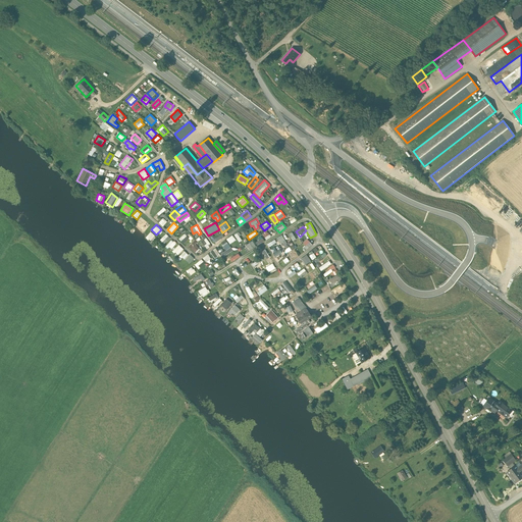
[(151,231),(146,237),(151,241),(155,236),(151,231)]
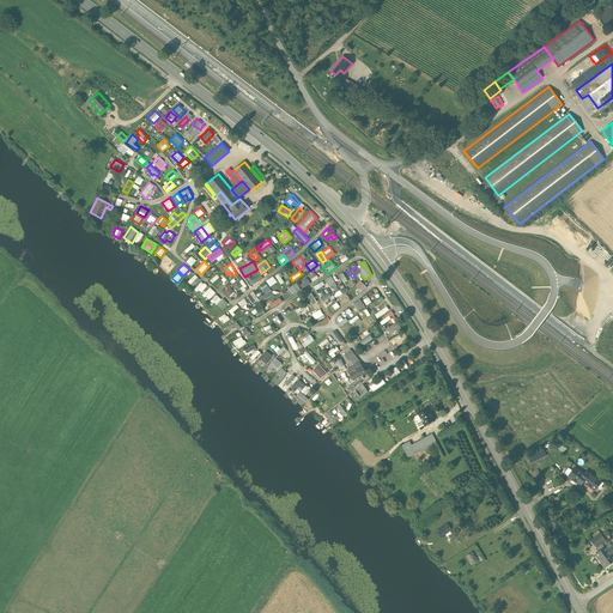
[(253,285),(262,277),(259,273),(250,283),(253,285)]
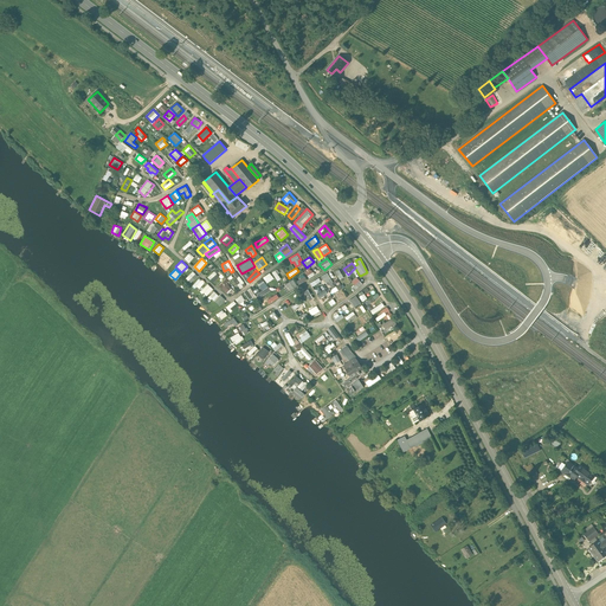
[(186,278),(191,283),(198,276),(193,271),(186,278)]
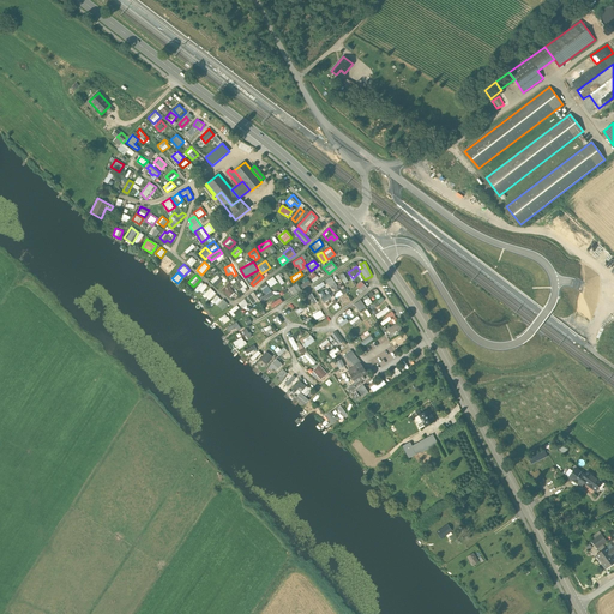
[(217,287),(222,280),(216,275),(211,282),(217,287)]
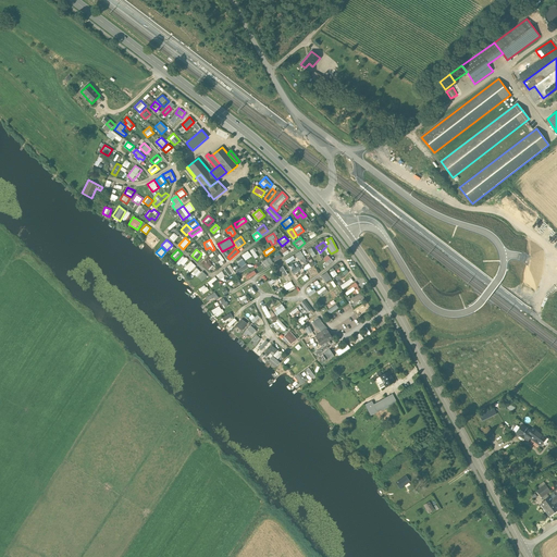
[(222,261),(224,260),(217,249),(214,250),(218,255),(214,257),(221,265),(223,263),(222,261)]
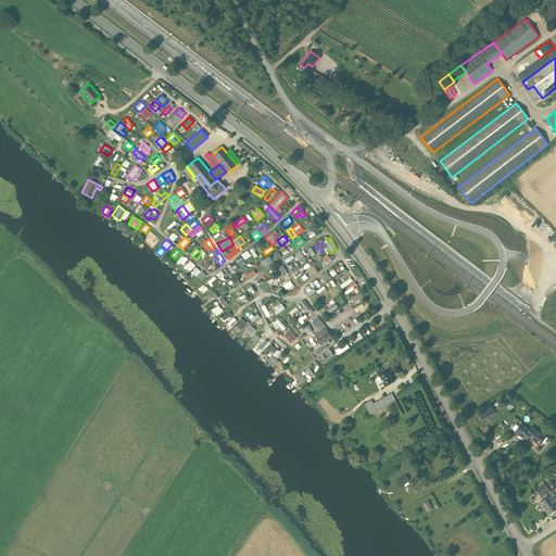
[(241,254),(245,260),(251,255),(248,250),(241,254)]
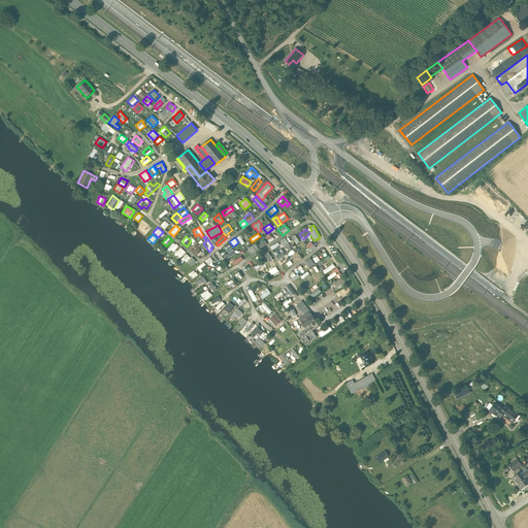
[(288,252),(292,249),(285,237),(281,240),(288,252)]
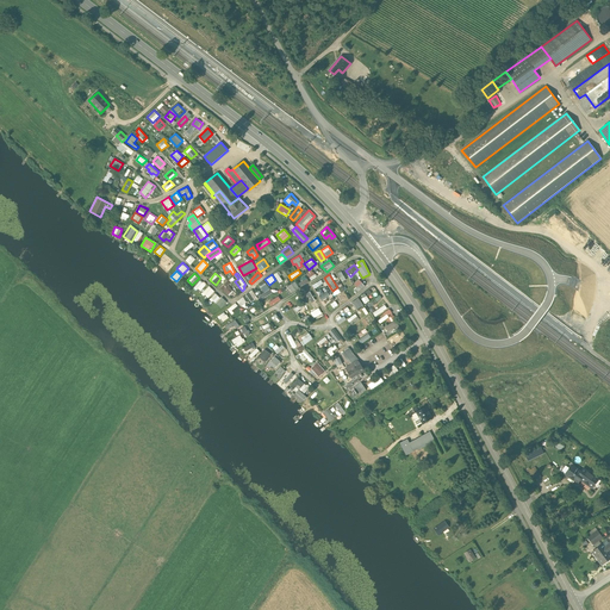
[(358,292),(365,285),(359,279),(354,284),(358,287),(355,288),(358,292)]
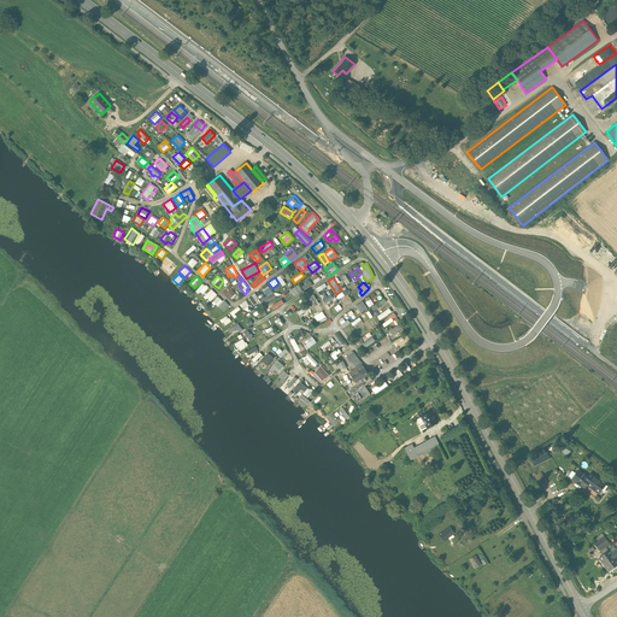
[(197,289),(203,294),(207,288),(203,283),(197,289)]
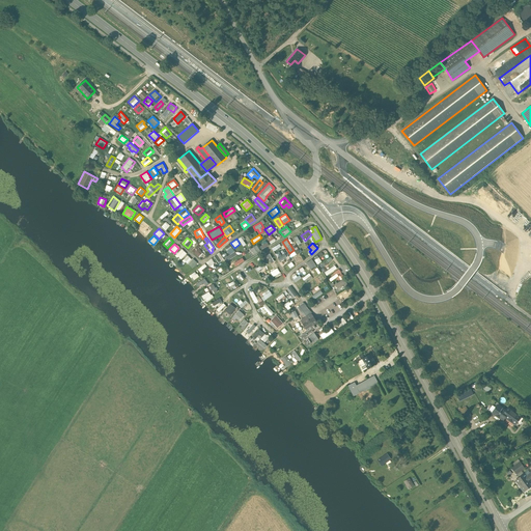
[(198,244),(192,250),(199,257),(203,253),(199,248),(200,246),(198,244)]
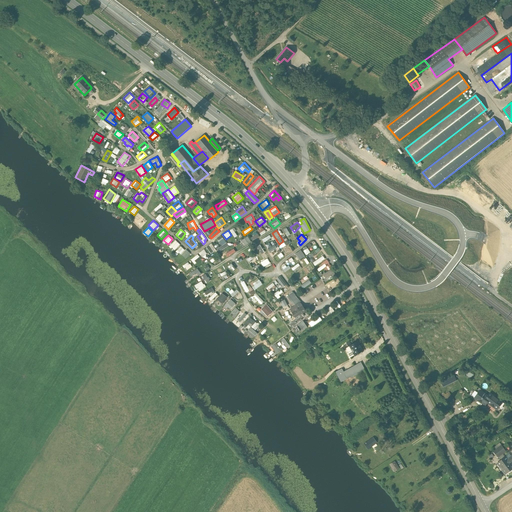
[(222,245),(219,248),(221,251),(228,245),(221,236),(217,239),(222,245)]
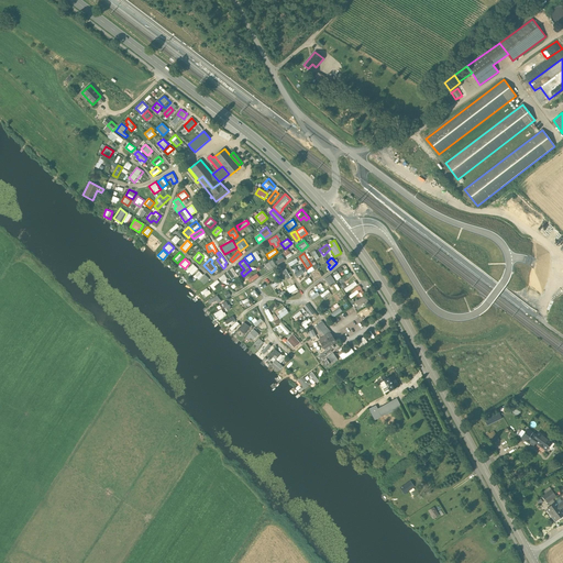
[(273,260),(266,264),(269,269),(276,265),(273,260)]
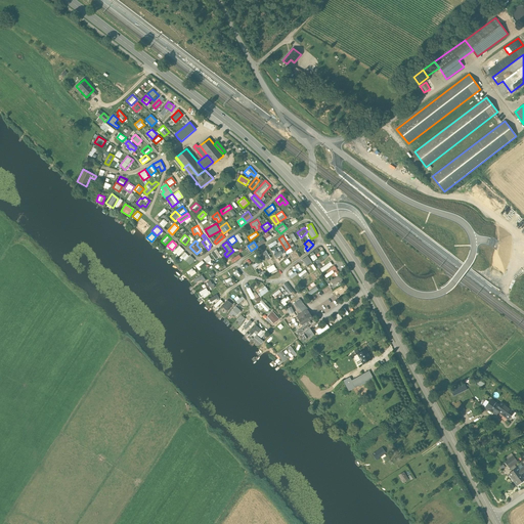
[(173,251),(178,256),(184,250),(179,245),(173,251)]
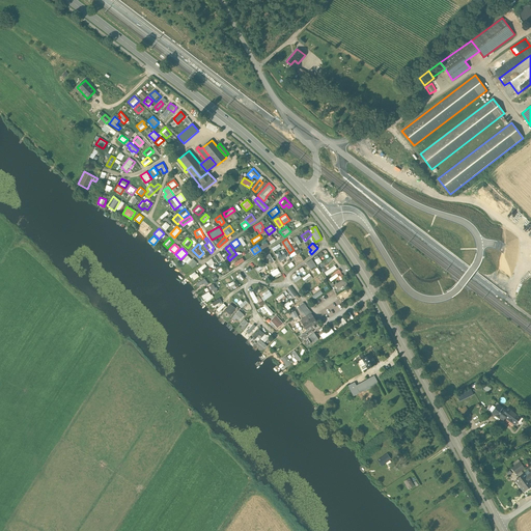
[(283,249),(275,254),(278,257),(285,253),(283,249)]
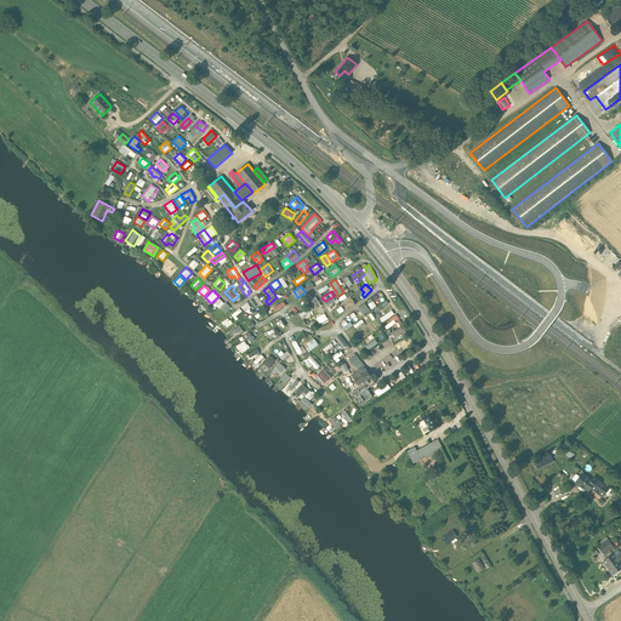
[(255,307),(262,303),(257,295),(250,298),(255,307)]
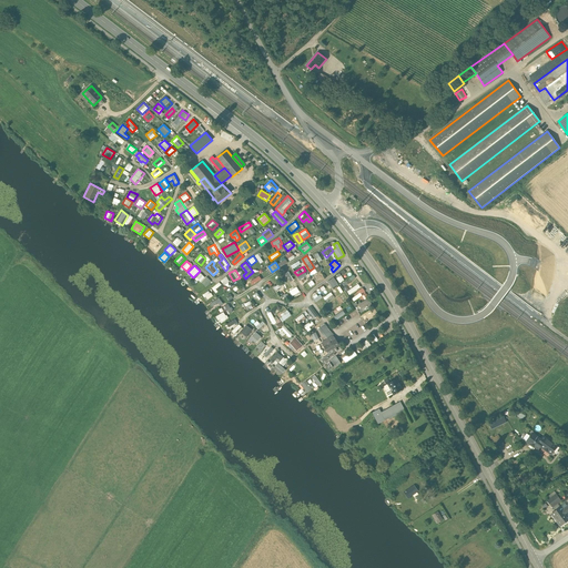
[(290,270),(285,272),(290,283),(295,281),(290,270)]
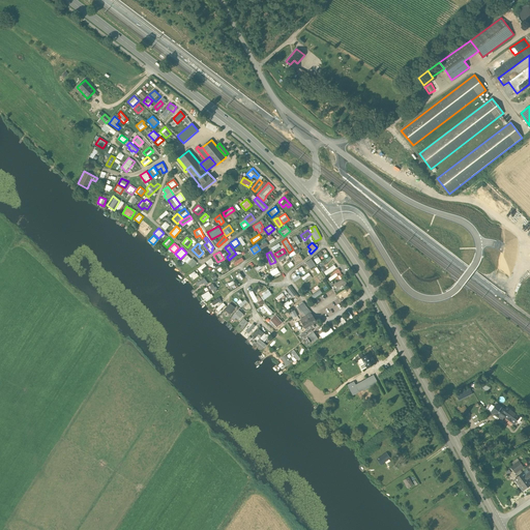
[(186,263),(192,258),(186,255),(182,259),(186,263)]
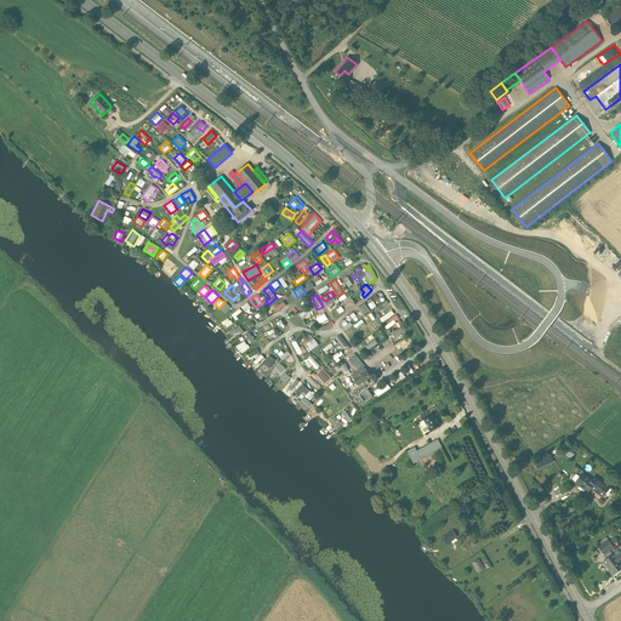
[(284,301),(273,307),(275,311),(285,305),(284,301)]
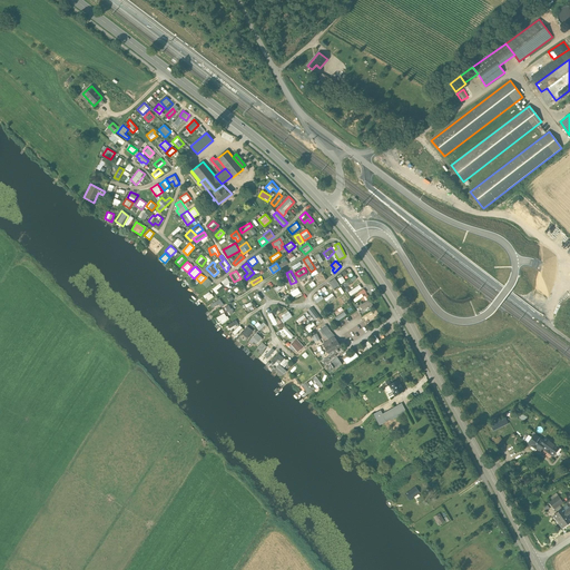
[(334,277),(328,283),(333,290),(340,284),(334,277)]
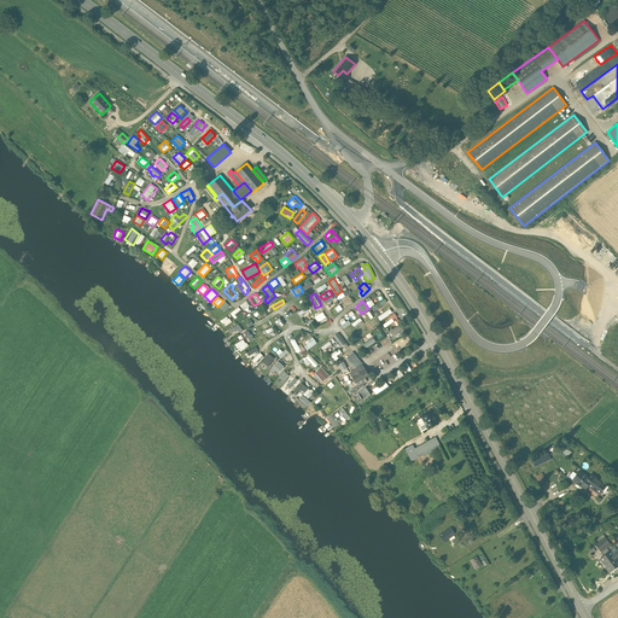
[(231,313),(235,319),(243,312),(238,307),(231,313)]
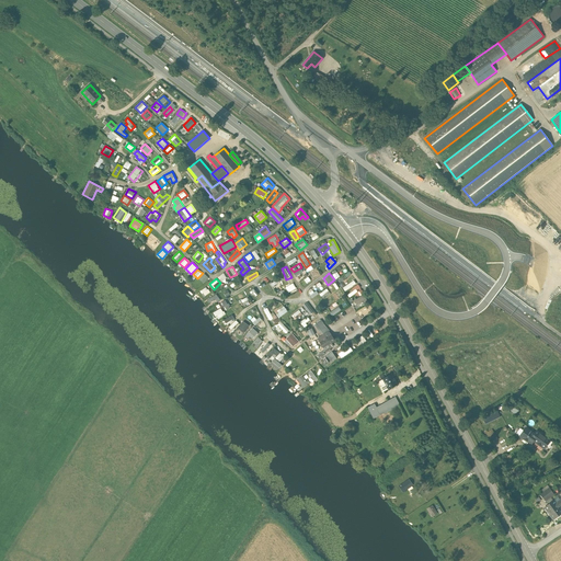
[(346,290),(356,283),(354,279),(343,287),(346,290)]
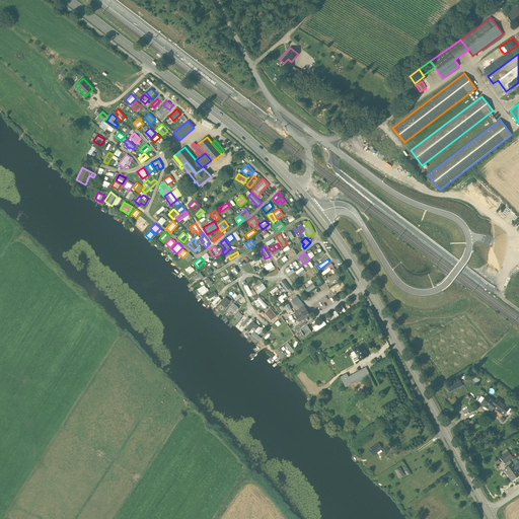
[(267,271),(274,267),(272,262),(264,265),(267,271)]
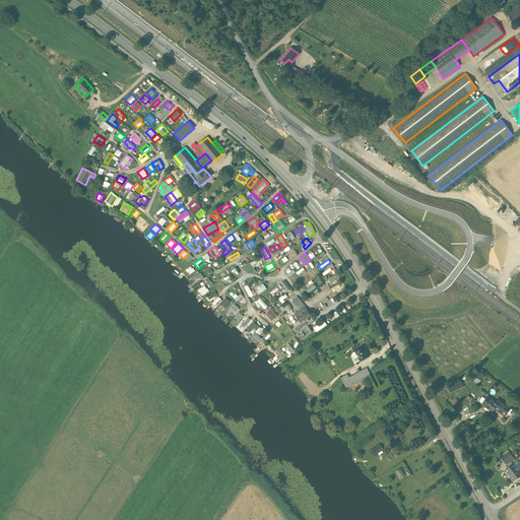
[(481,266),(490,270),(492,267),(483,262),(481,266)]
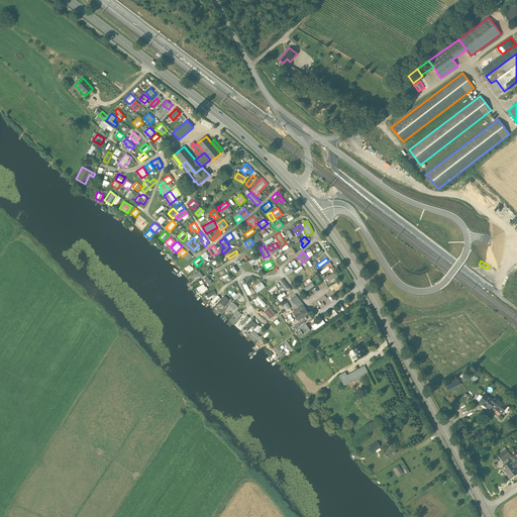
[(326,268),(320,271),(322,274),(330,269),(328,267),(332,265),(330,262),(324,265),(326,268)]
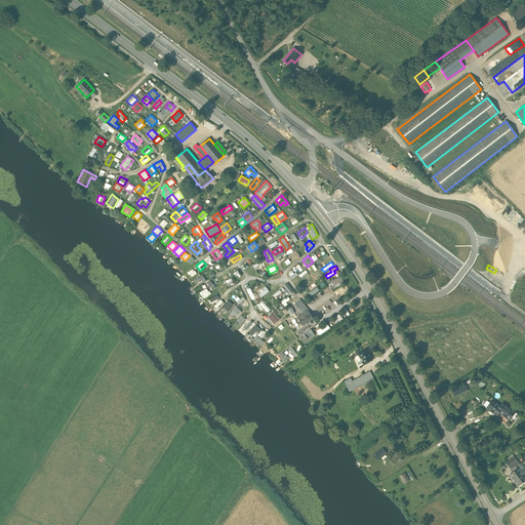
[(318,271),(313,274),(316,279),(321,276),(318,271)]
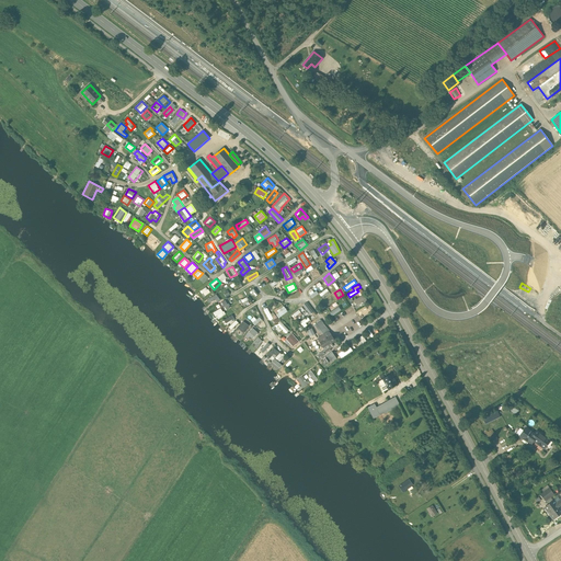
[(218,301),(220,300),(216,294),(207,299),(209,302),(215,298),(218,301)]
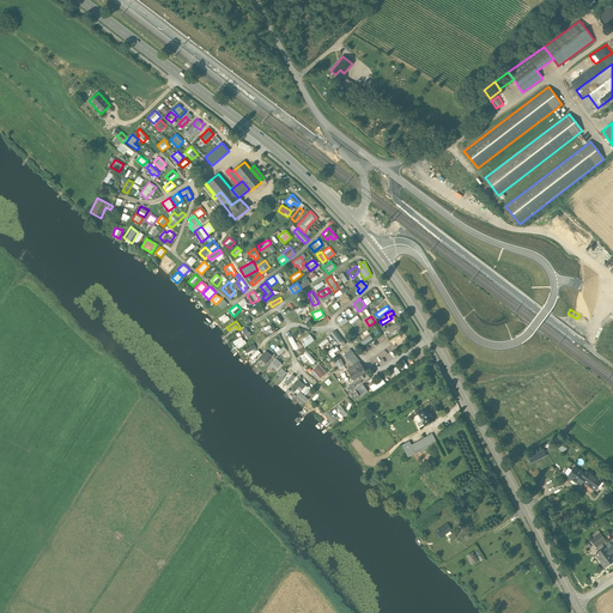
[(359,328),(357,331),(358,333),(366,328),(363,322),(357,326),(359,328)]
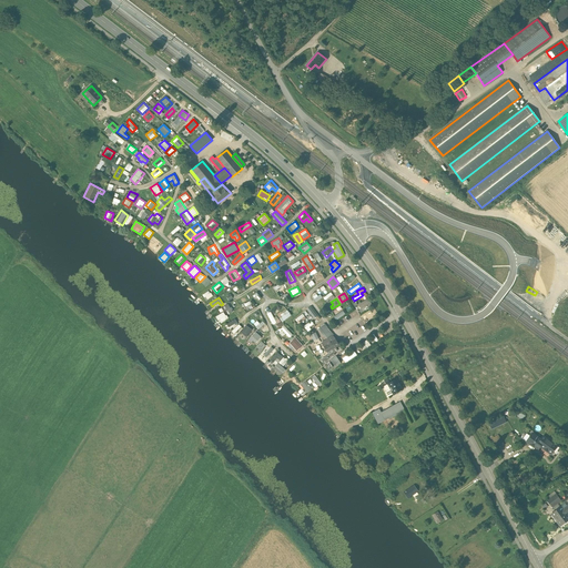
[(368,298),(358,304),(361,308),(371,303),(368,298)]
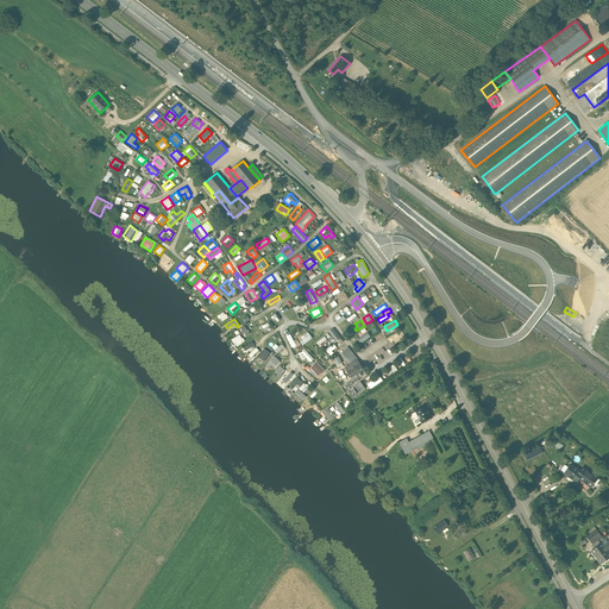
[(333,327),(328,331),(333,337),(330,339),(333,344),(340,338),(333,327)]
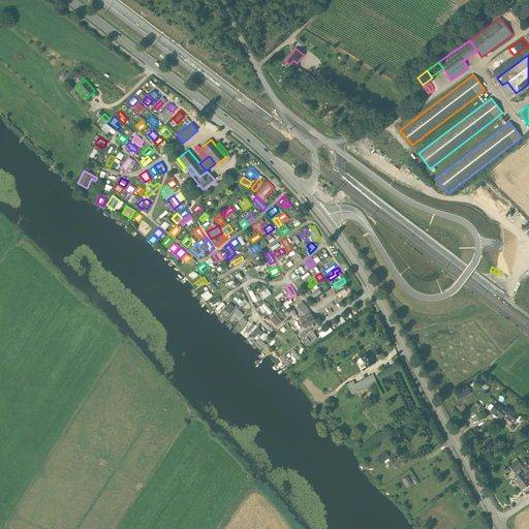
[(259,293),(263,300),(272,293),(268,288),(259,293)]
